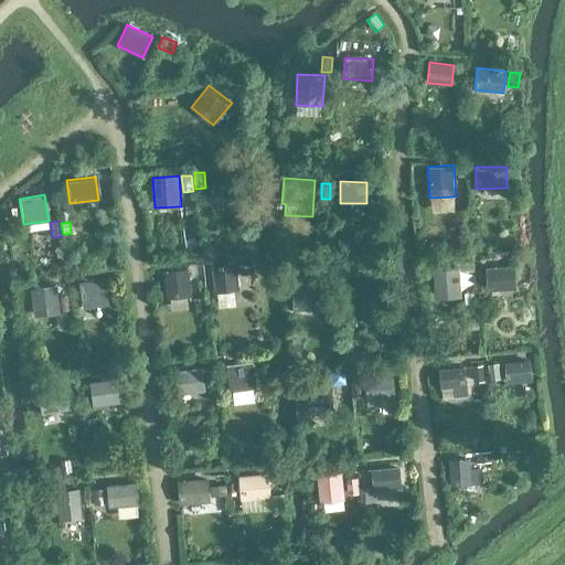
[(240,289),(236,262),(212,265),(214,292),(240,289)]
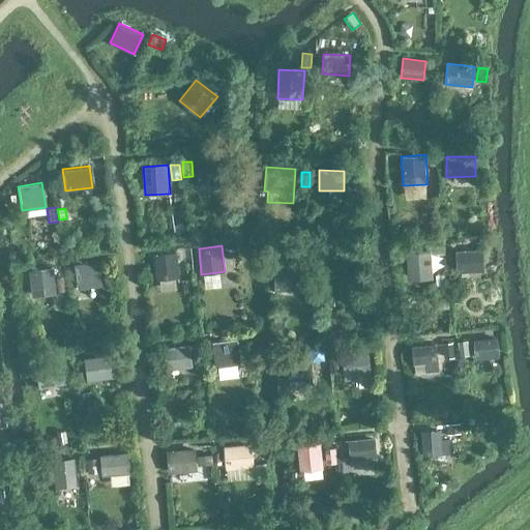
[(239,247),(228,249),(229,258),(240,256),(239,247)]
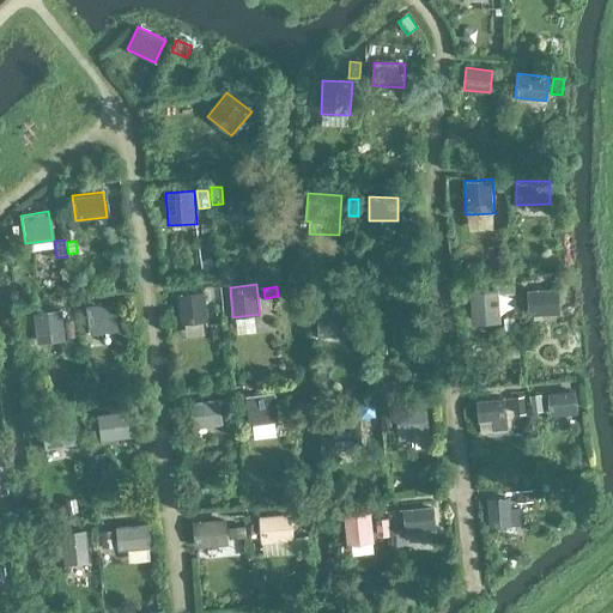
[(501,322),(498,289),(469,290),(471,325),(501,322)]
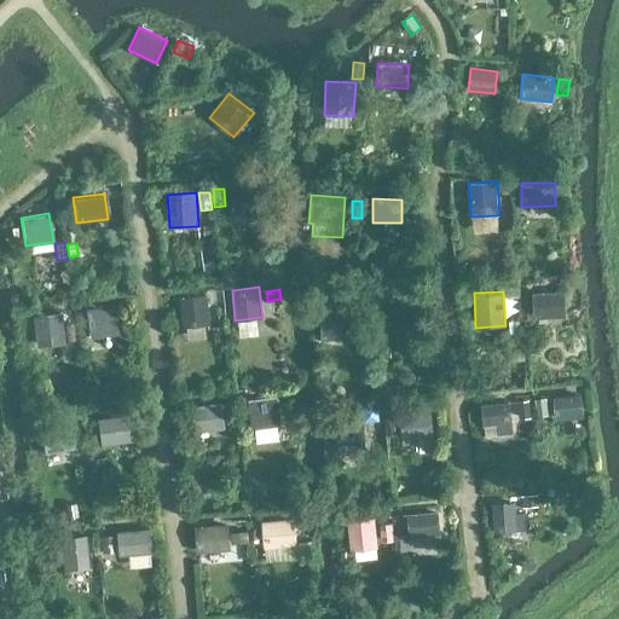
[(566,317),(565,291),(532,293),(534,318),(566,317)]
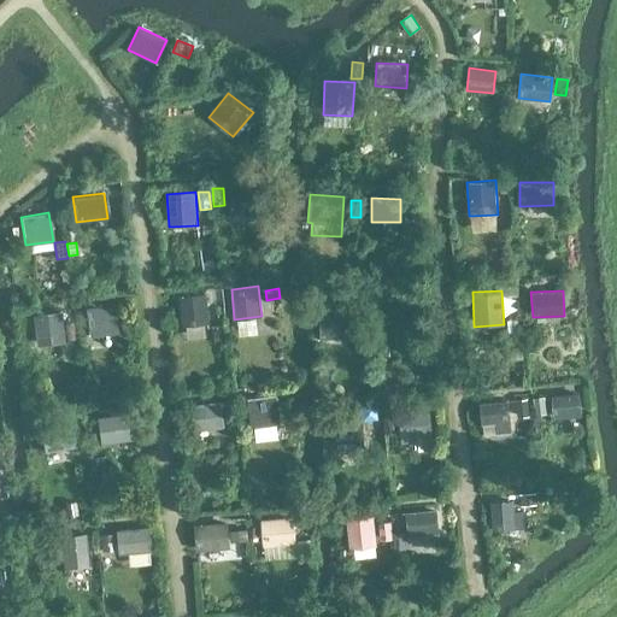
[(177,297),(182,327),(209,323),(205,293),(177,297)]
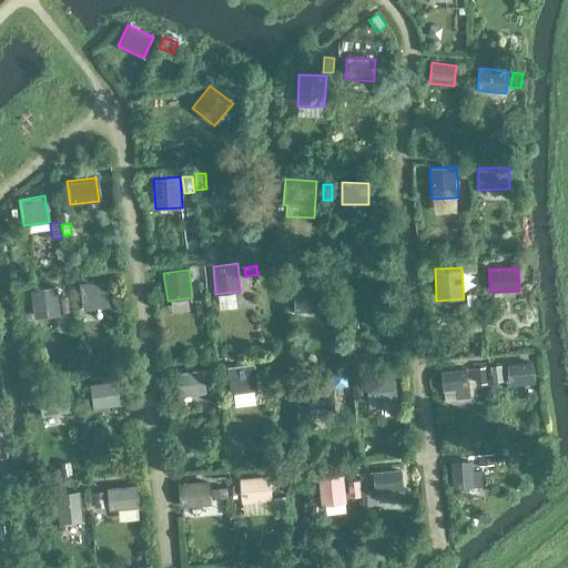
[(108,306),(104,281),(79,284),(82,310),(108,306)]
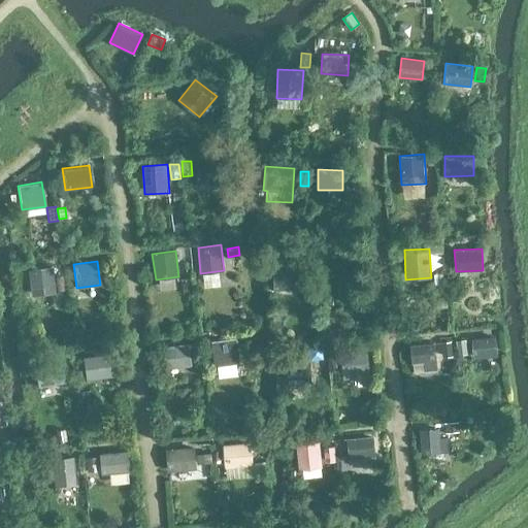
[(332,286),(359,284),(358,263),(331,264),(332,286)]
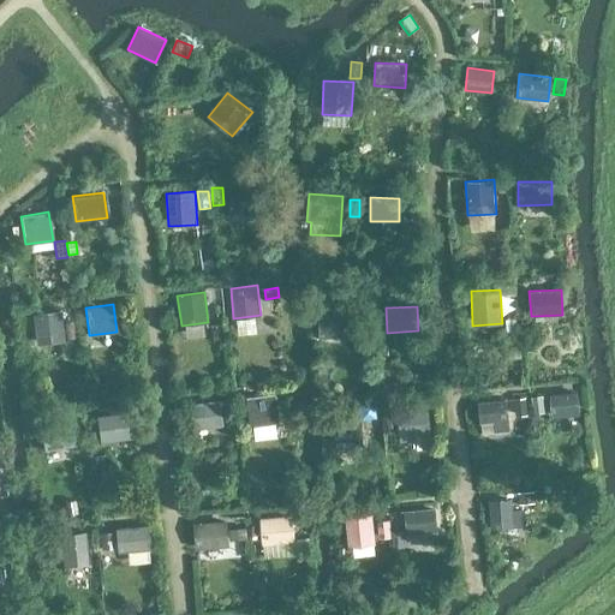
[(383,308),(372,308),(374,324),(384,324),(383,308)]
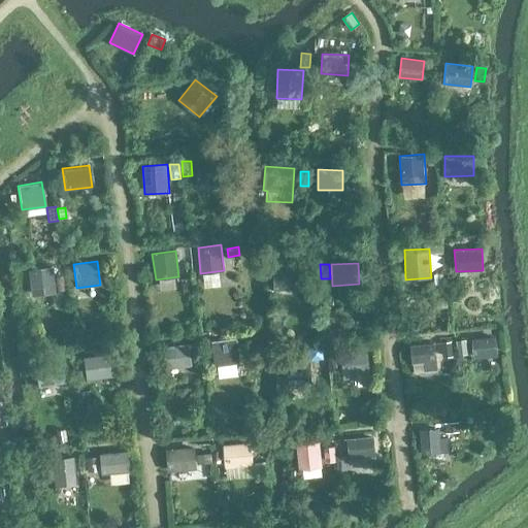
[(54,292),(52,266),(28,269),(31,295),(54,292)]
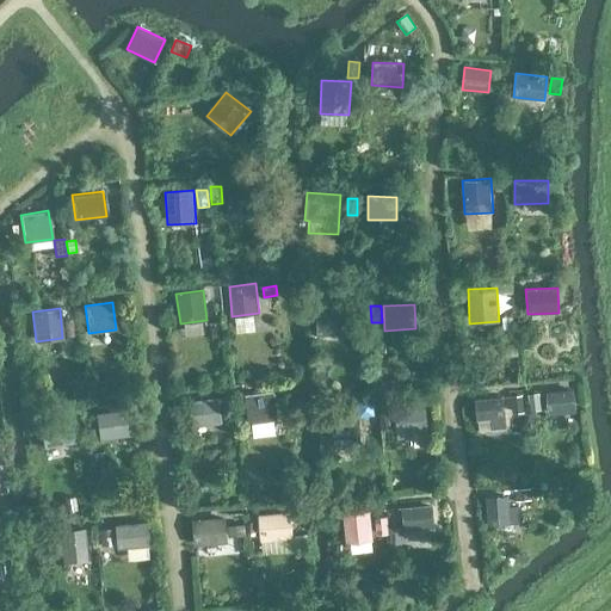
[(349,334),(347,308),(316,309),(318,335),(349,334)]
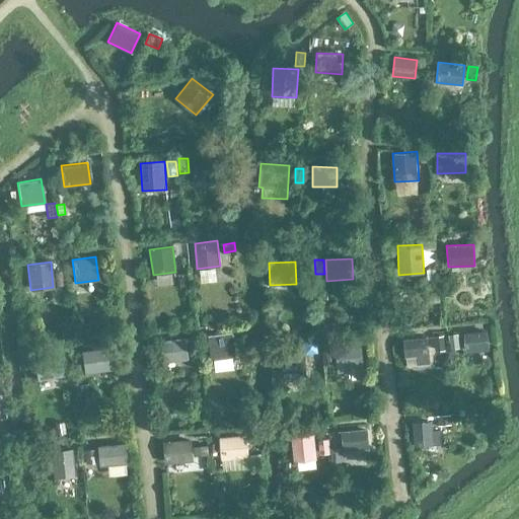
[(436,268),(427,269),(428,280),(436,279),(436,268)]
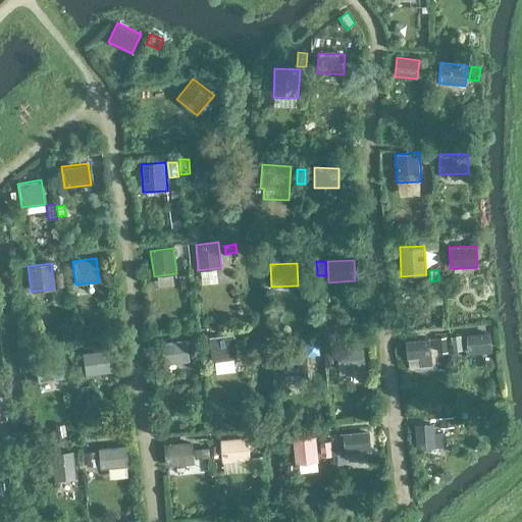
[(62,272),(55,273),(56,286),(63,286),(62,272)]
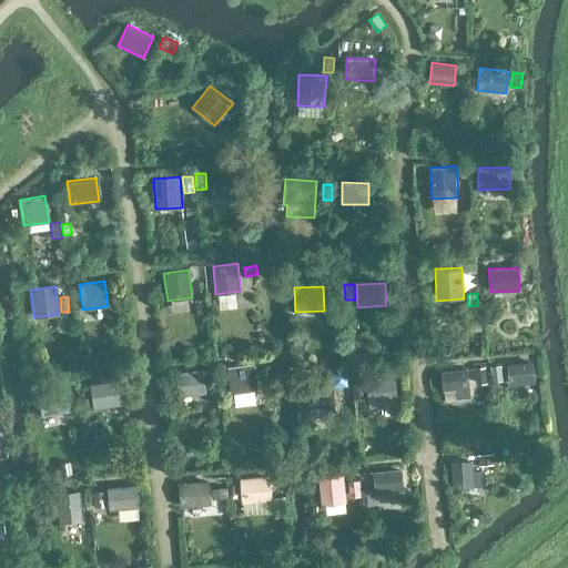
[(206,303),(196,305),(198,316),(209,315),(206,303)]
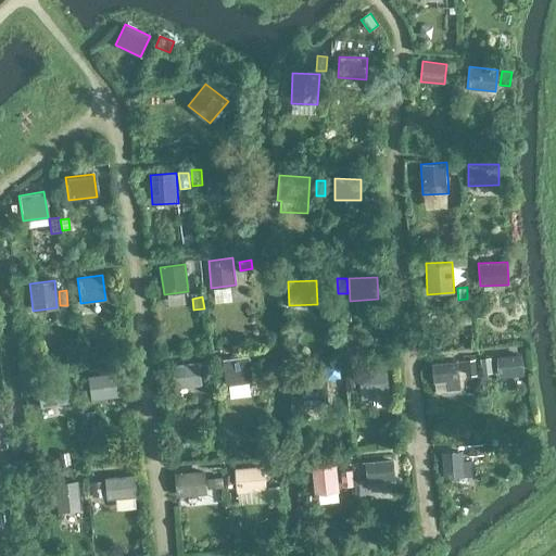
[(434,343),(422,344),(424,353),(434,352),(434,343)]
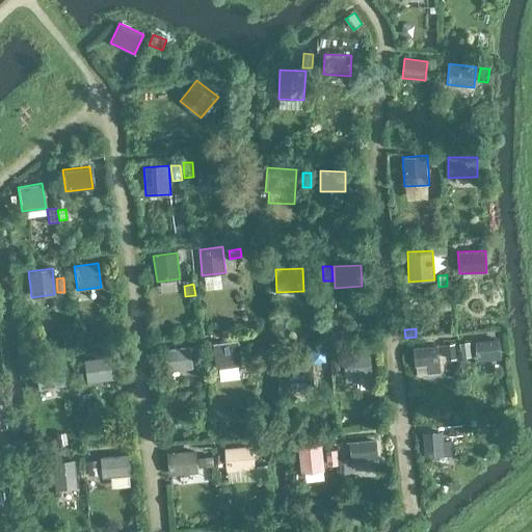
[(92,337),(81,338),(82,347),(94,346),(92,337)]
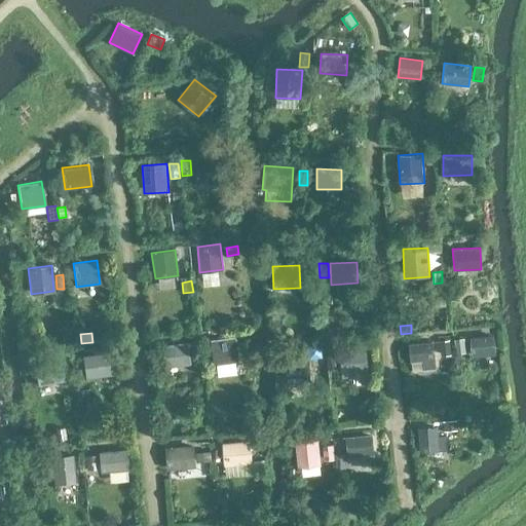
[(495,354),(493,335),(472,337),(473,357),(495,354)]
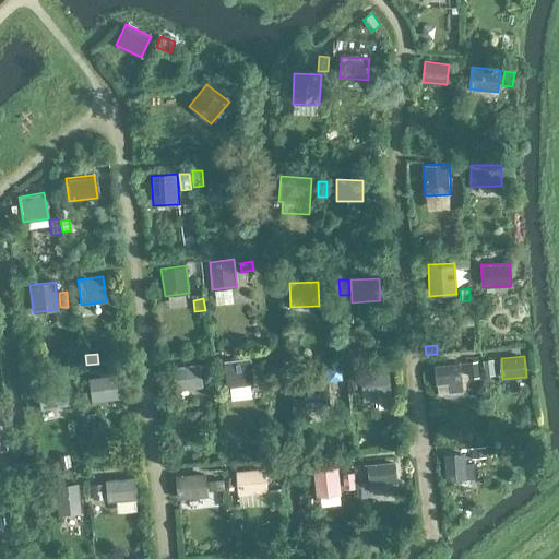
[(254,383),(250,357),(225,361),(228,388),(254,383)]
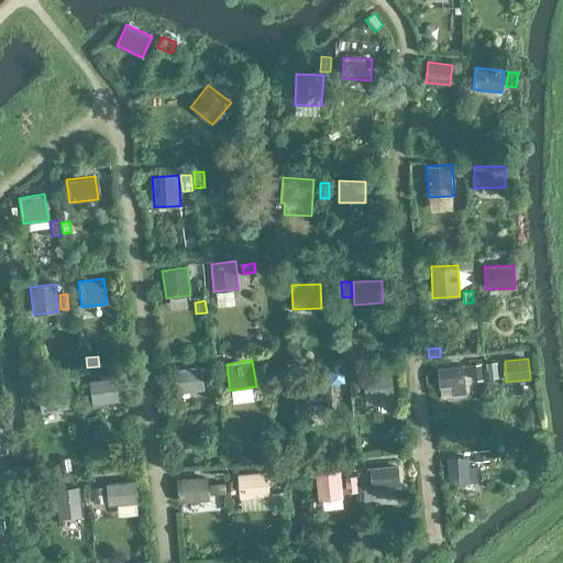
[(311,361),(299,363),(300,372),(312,370),(311,361)]
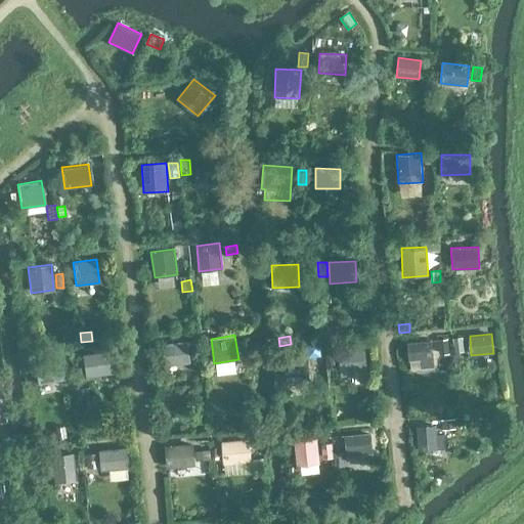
[(463,337),(453,339),(455,353),(465,351),(463,337)]
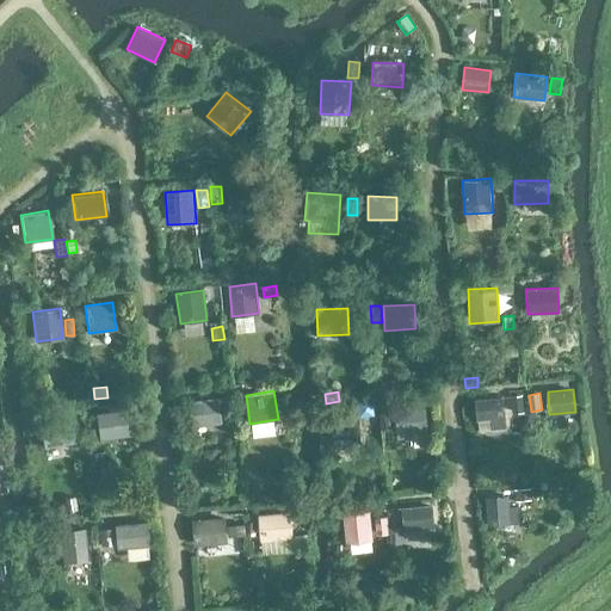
[(523,395),(512,396),(513,413),(524,412),(523,395)]
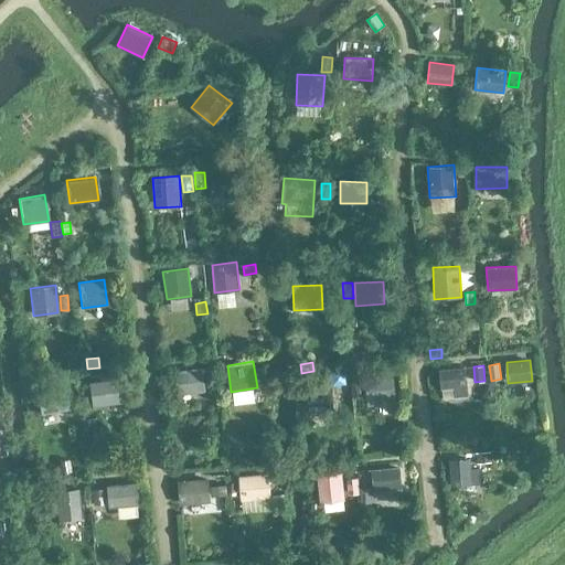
[(205,391),(202,368),(176,372),(179,394),(205,391)]
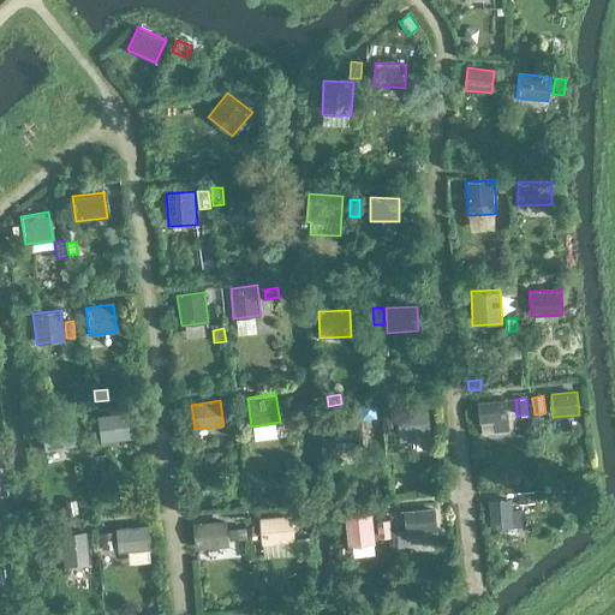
[(483,433),(496,431),(496,433),(511,431),(508,400),(479,401),(481,423),(482,423),(483,433)]
